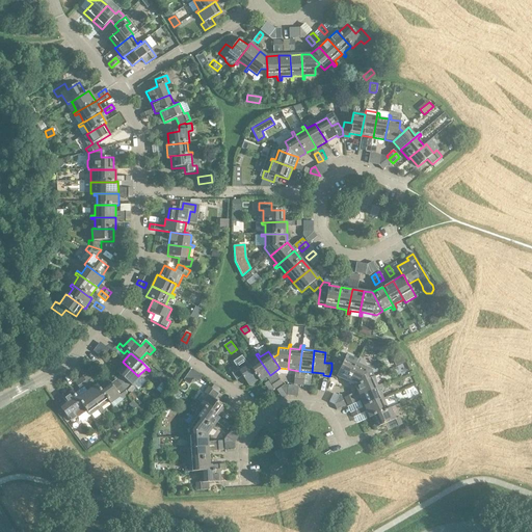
[(270,375),(256,354),(255,355),(257,358),(248,364),(248,365),(259,379),(259,380),(260,381),(270,375)]
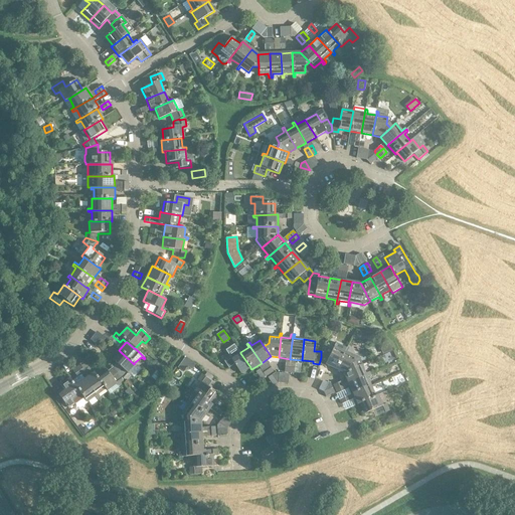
[(323,352),(321,357),(319,364),(324,367),(326,364),(336,369),(345,351),(334,346),(330,355),(323,352)]
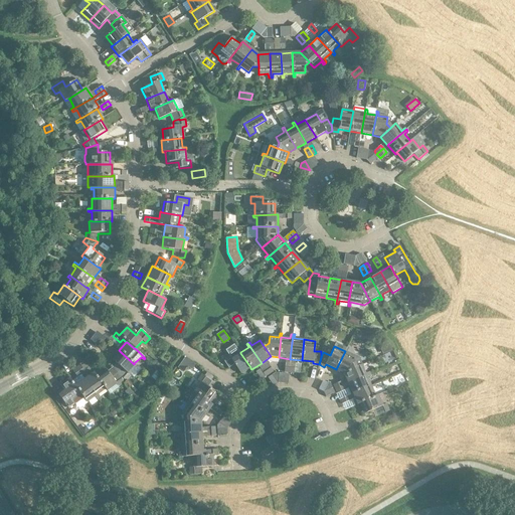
[(346,348),(345,351),(336,369),(343,373),(354,368),(354,367),(361,364),(359,358),(346,352),(348,349),(346,348)]
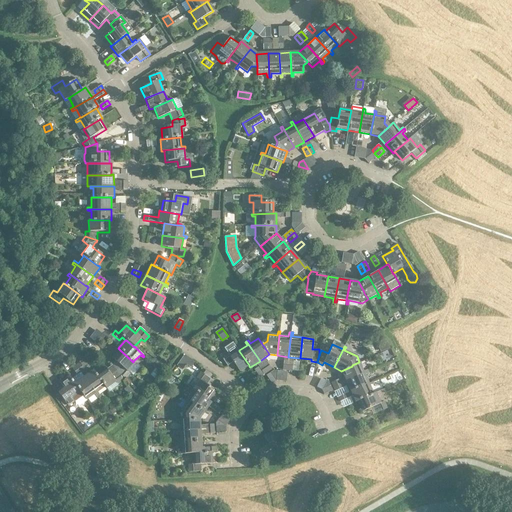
[(239,372),(249,366),(249,365),(239,351),(239,350),(238,349),(229,355),(226,352),(220,356),(227,366),(233,362),(239,372)]
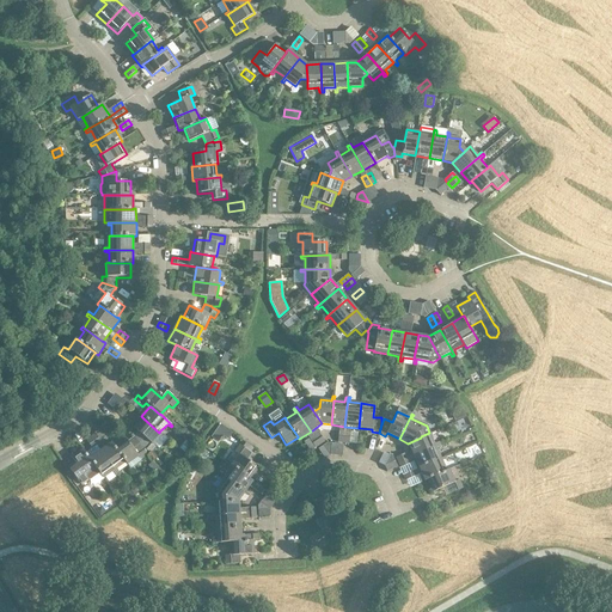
[(144,418),(134,428),(139,433),(134,438),(145,450),(145,448),(151,453),(157,447),(153,444),(161,434),(159,432),(159,433),(144,418)]
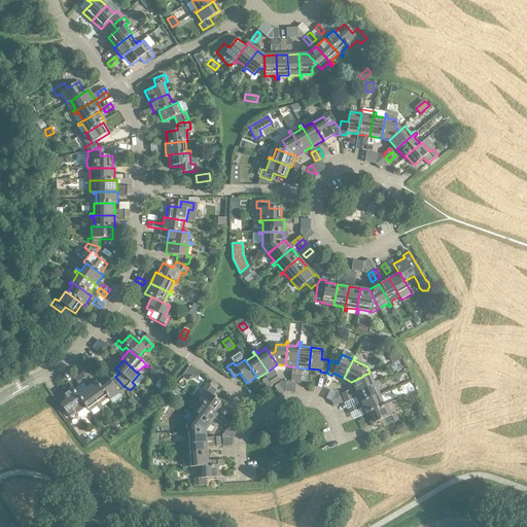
[(190,365),(186,371),(192,375),(196,371),(190,365)]
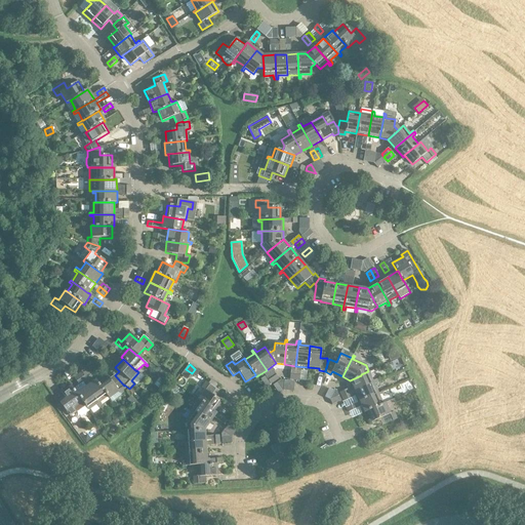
[(166,368),(161,374),(166,378),(171,372),(166,368)]
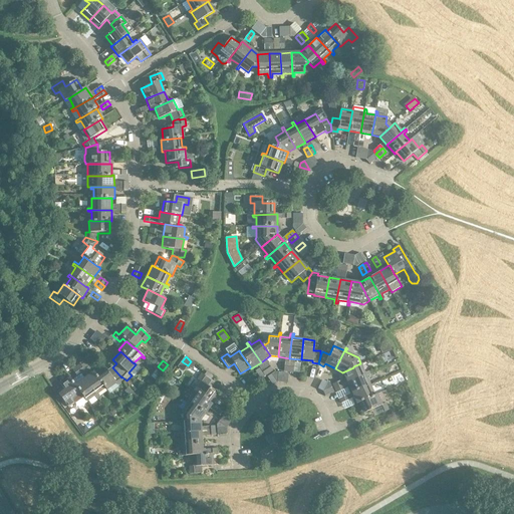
[(104,366),(102,363),(92,370),(93,371),(94,371),(95,373),(105,389),(109,394),(118,388),(118,387),(124,382),(120,377),(121,377),(112,367),(108,371),(104,366)]
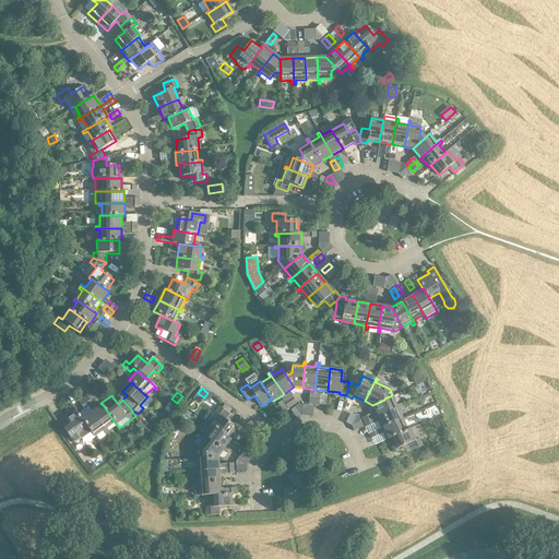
[(296,404),(290,395),(287,399),(293,406),(296,404)]
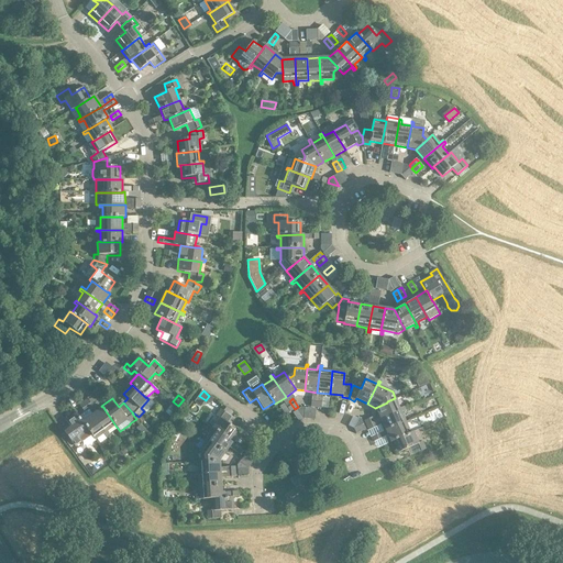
[(400,408),(395,398),(387,401),(387,403),(375,408),(381,419),(405,408),(404,407),(400,408)]
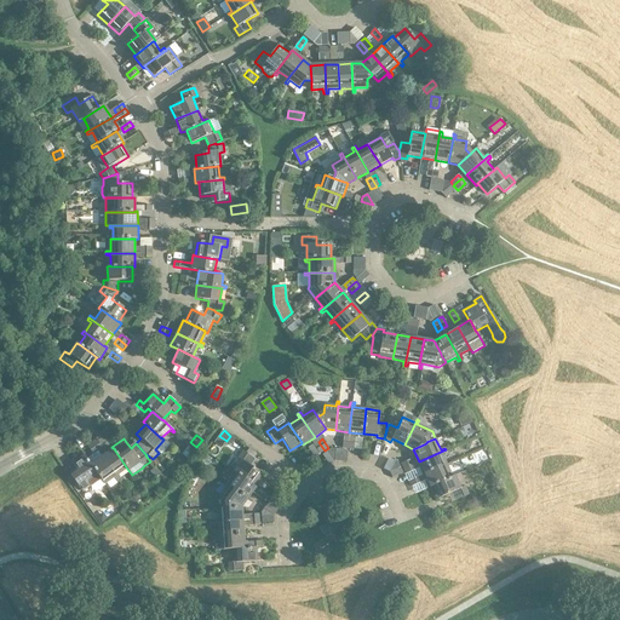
[(107,453),(96,440),(92,443),(119,481),(121,480),(118,475),(127,469),(115,451),(114,448),(113,448),(107,453)]
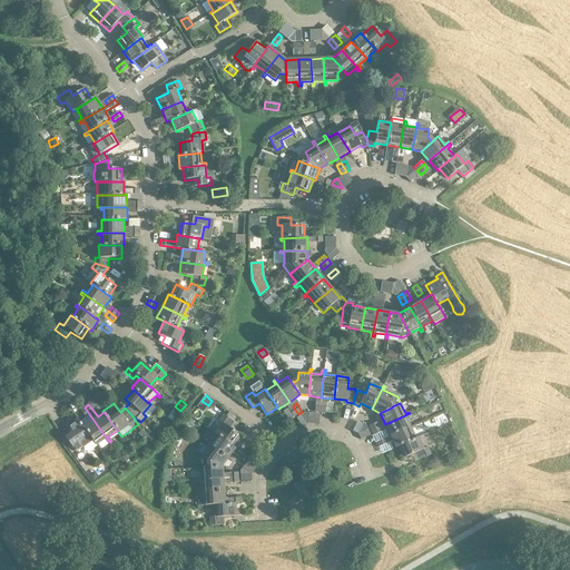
[(298,414),(293,406),(288,409),(294,418),(298,414)]
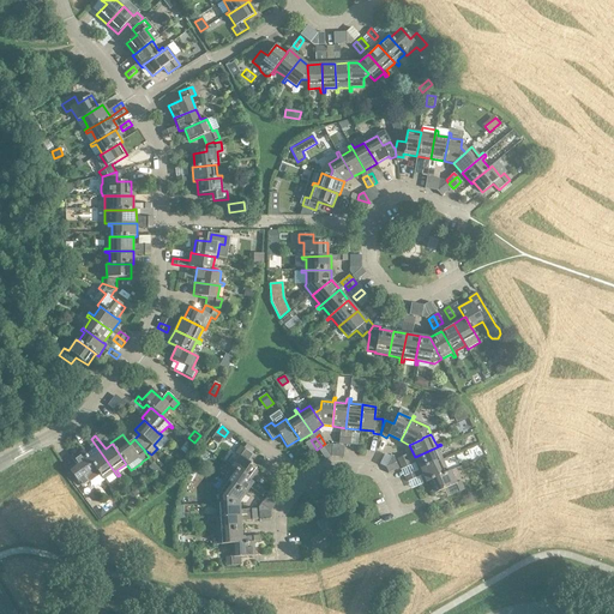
[(118,476),(91,439),(86,441),(92,451),(86,455),(90,459),(90,461),(97,470),(103,480),(113,473),(116,477),(118,476)]
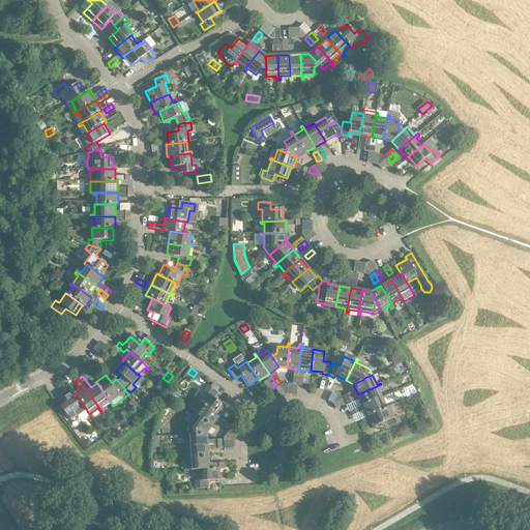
[(162,382),(156,389),(164,394),(169,388),(162,382)]
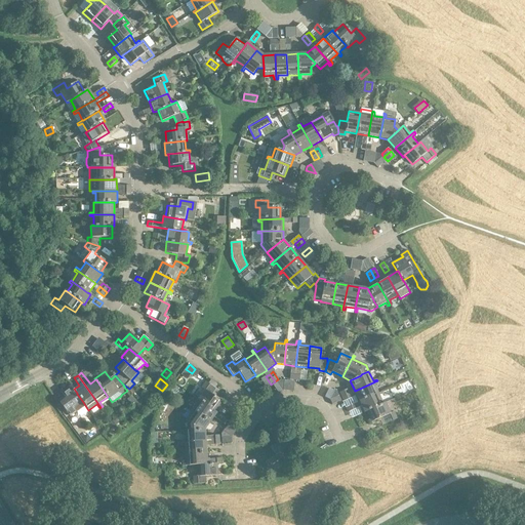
[(378,382),(377,380),(355,391),(359,402),(378,393),(374,385),(378,382)]
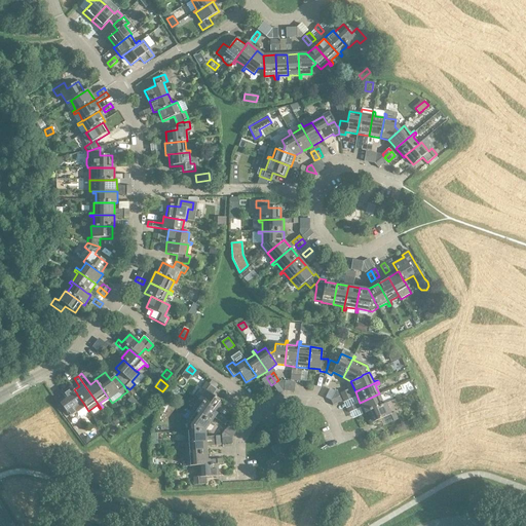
[(204,391),(198,401),(215,412),(222,403),(212,396),(217,389),(207,382),(201,388),(204,391)]
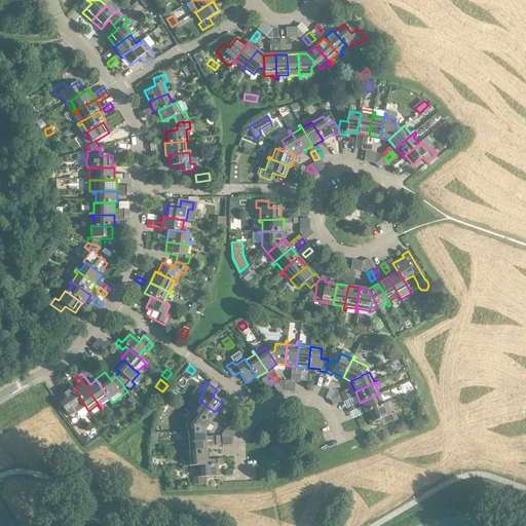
[(74,410),(83,403),(77,395),(77,393),(74,389),(71,386),(62,393),(69,403),(63,407),(70,417),(76,413),(74,410)]
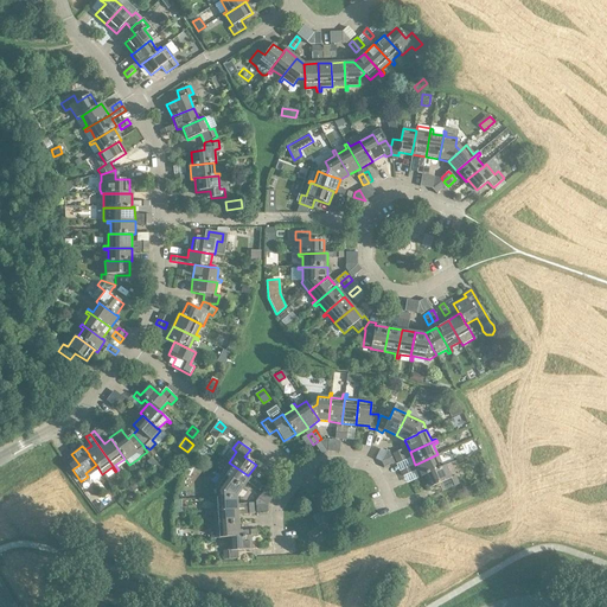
[(178,446),(176,449),(176,453),(181,459),(186,453),(178,446)]
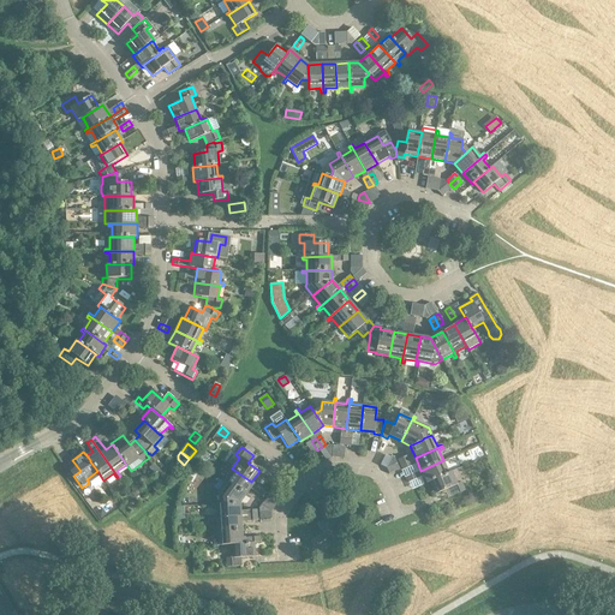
[(395,459),(392,458),(386,469),(396,464),(395,459)]
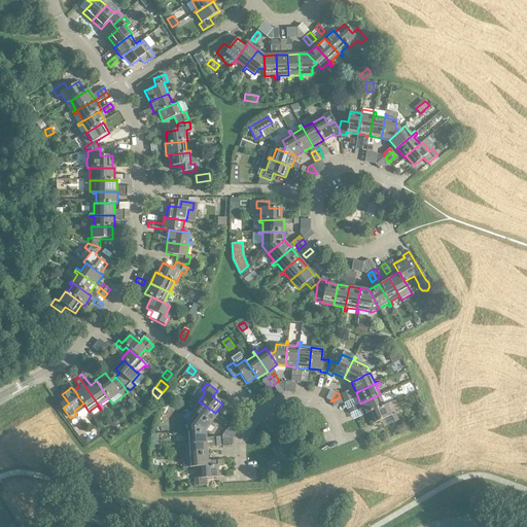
[(383,393),(380,394),(360,403),(365,414),(367,413),(385,406),(384,406),(381,396),(384,395),(383,393)]
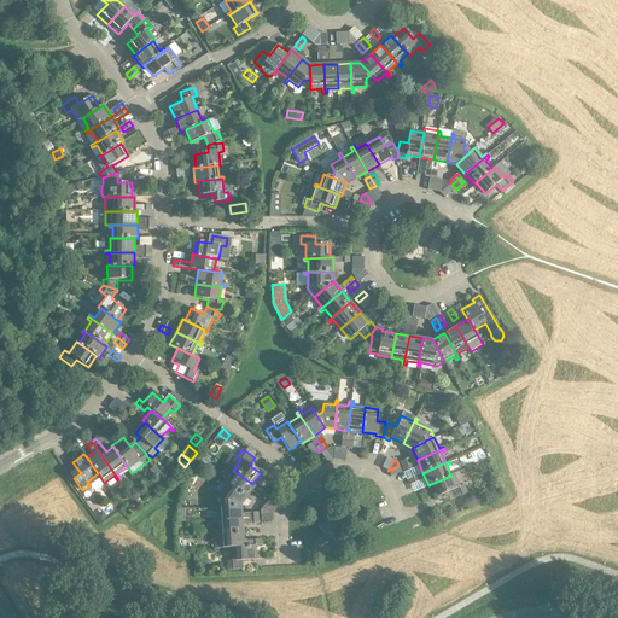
[(162,472),(155,465),(150,470),(157,477),(162,472)]
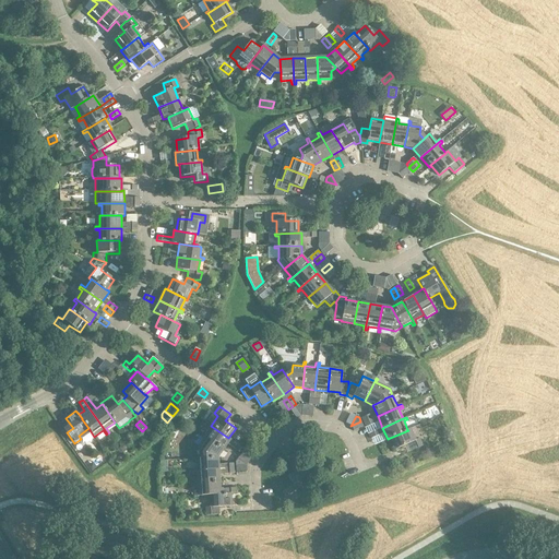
[(212,429),(205,437),(223,450),(230,440),(228,438),(211,426),(210,425),(207,426),(212,429)]
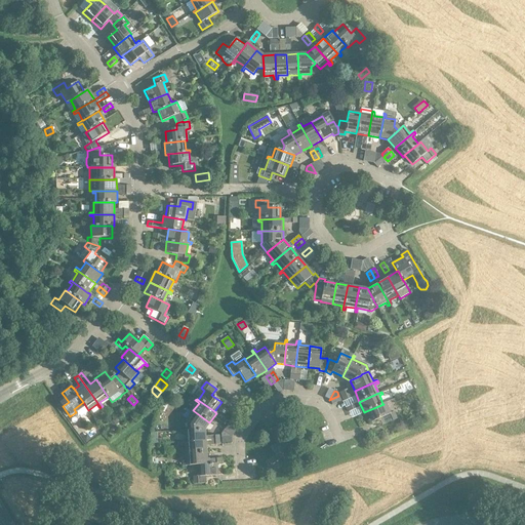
[(385,403),(382,404),(384,404),(366,411),(371,422),(382,417),(386,423),(397,418),(394,412),(390,413),(385,403)]
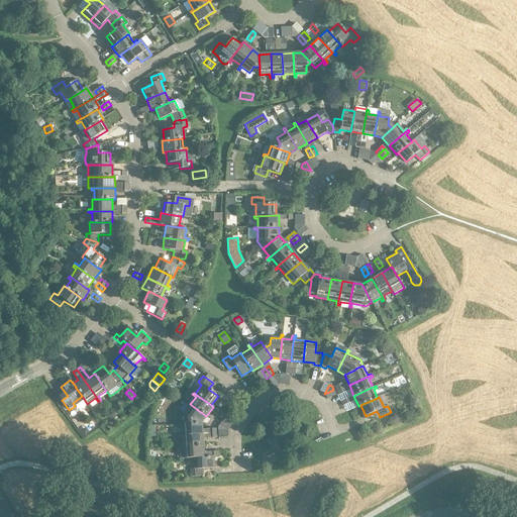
[(189,418),(189,423),(202,423),(206,416),(190,404),(187,402),(186,404),(189,406),(183,414),(189,418)]
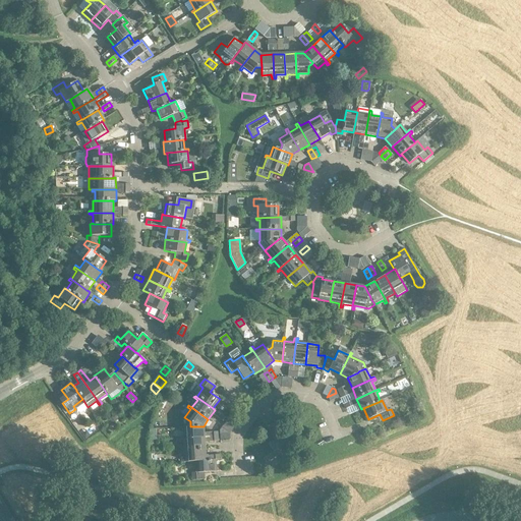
[(219,413),(216,417),(224,422),(226,418),(219,413)]
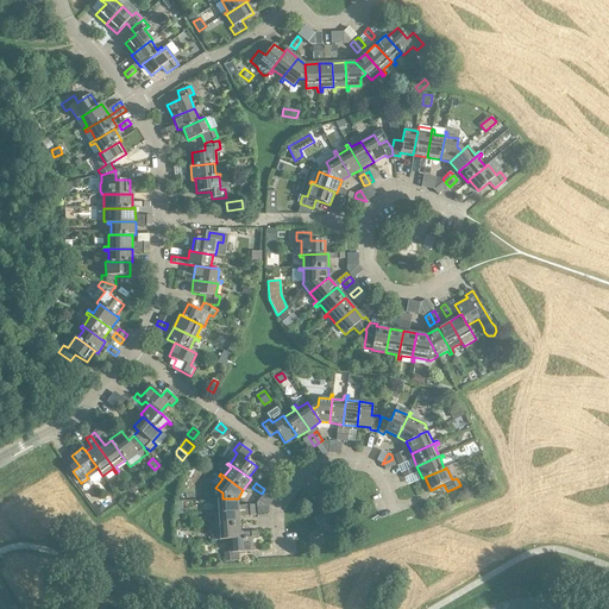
[(238,512),(238,498),(223,498),(214,500),(214,510),(209,510),(209,513),(238,512)]
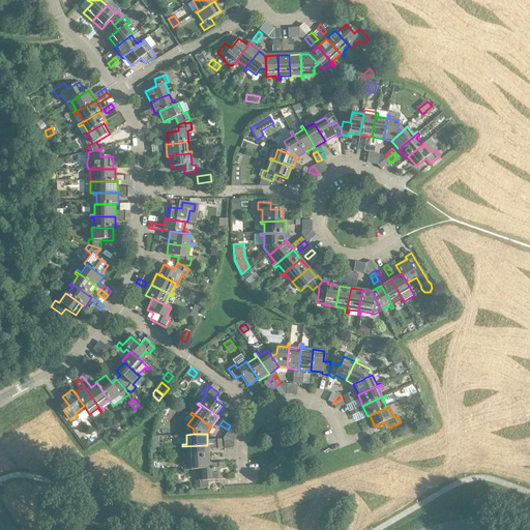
[(208,457),(207,445),(182,446),(182,448),(186,448),(187,458),(208,457)]
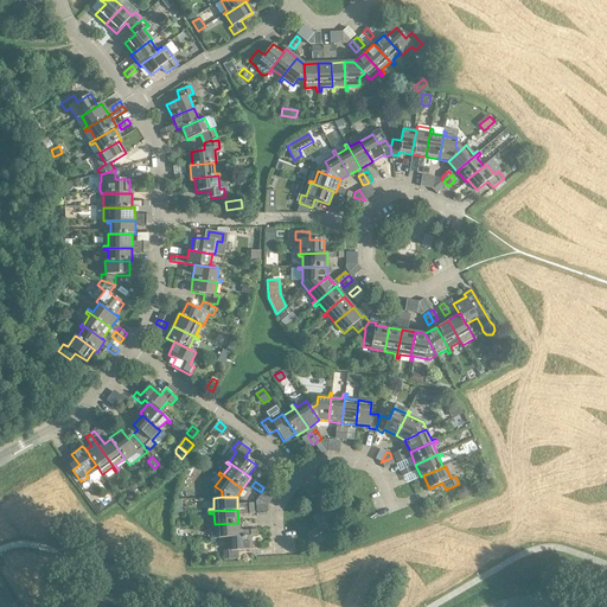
[(240,536),(238,523),(215,524),(216,536),(211,537),(211,540),(227,538),(227,537),(240,537),(240,536)]
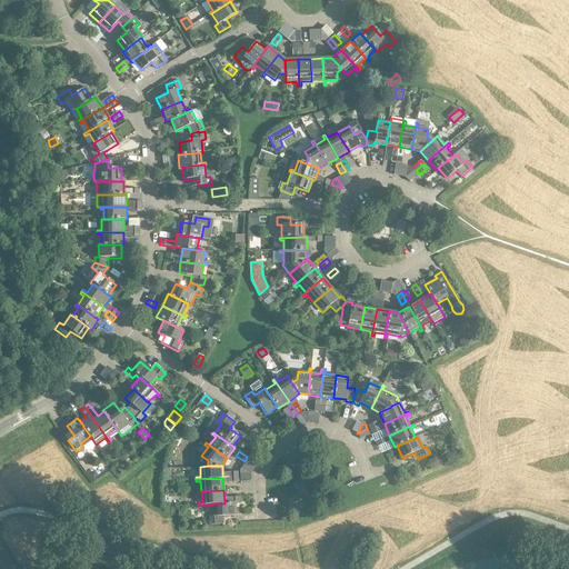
[(240,502),(239,497),(230,497),(230,502),(225,502),(225,503),(212,503),(212,505),(213,516),(209,517),(210,525),(223,523),(223,516),(236,516),(236,502),(240,502)]
